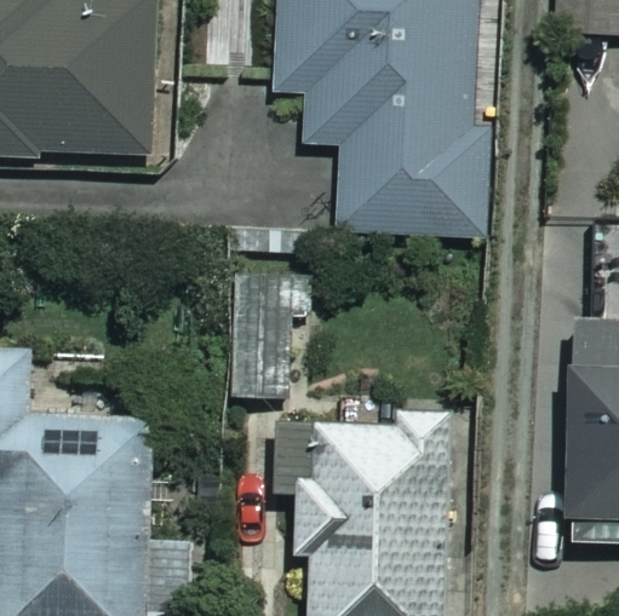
[(0,0),(0,150),(147,156),(153,0),(0,0)]
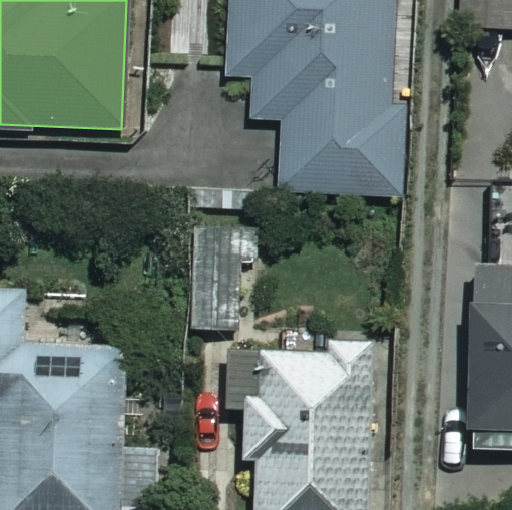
[(230,0),(231,76),(252,76),(252,119),(282,118),(283,193),(397,193),(396,0),(230,0)]
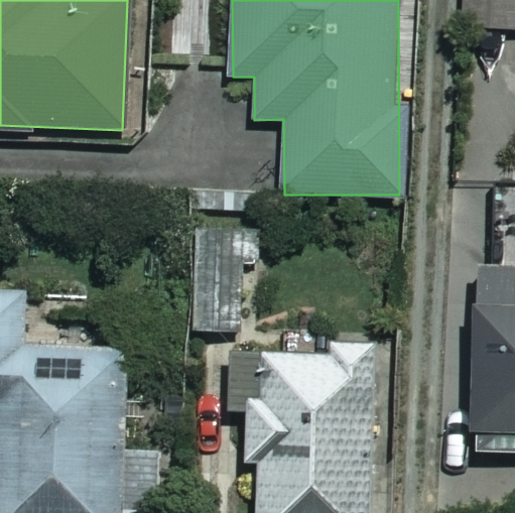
[(464,0),(463,28),(514,29),(514,0),(464,0)]
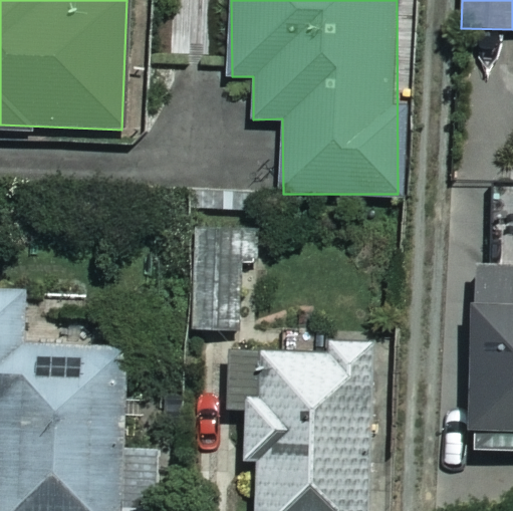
[(239,228),(194,226),(191,324),(236,326),(239,228)]
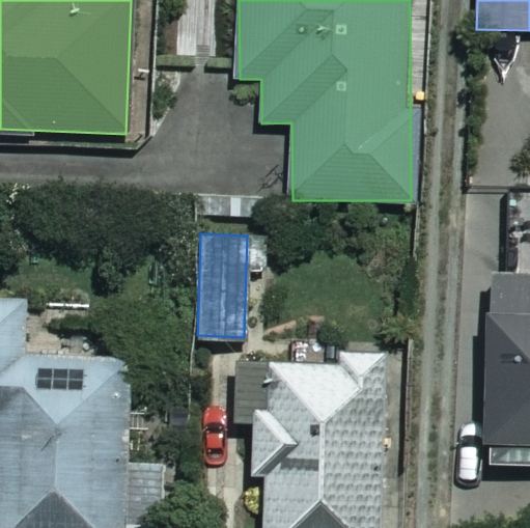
[(529,277),(491,276),(485,463),(529,464),(529,277)]
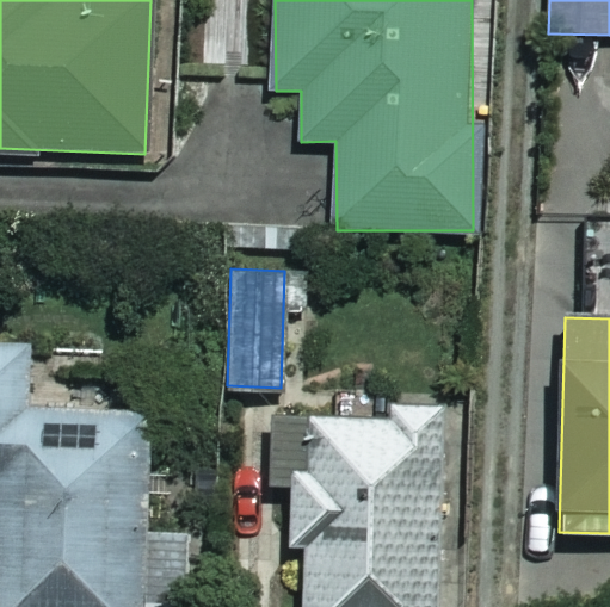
[(431,606),(439,398),(389,396),(389,412),(328,409),(330,394),(275,392),(270,487),(291,487),(289,546),(305,547),(302,606),(431,606)]
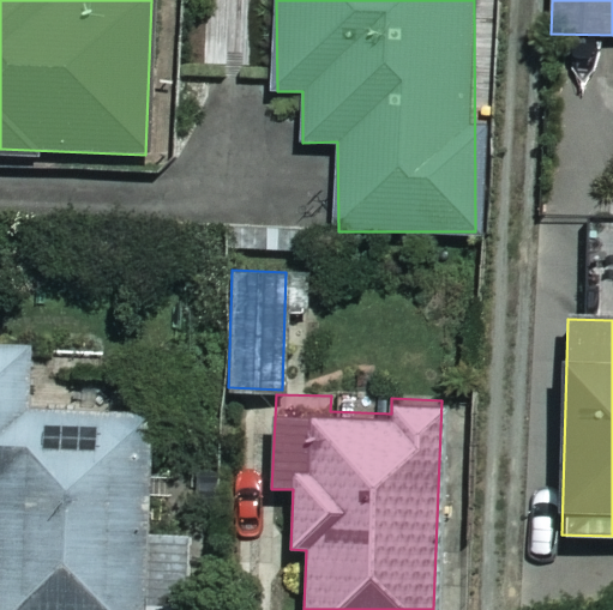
[(0,609),(154,609),(155,591),(104,589),(109,482),(0,476),(0,609)]
